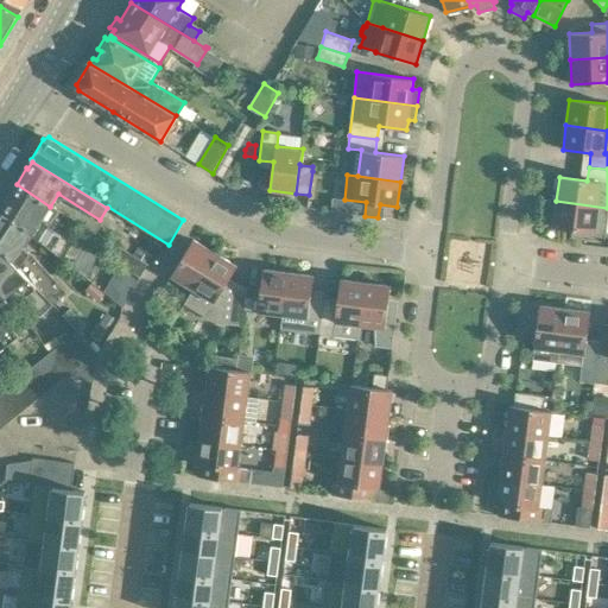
[(97,255),(48,225),(49,223),(42,220),(50,207),(17,184),(7,200),(8,200),(2,209),(2,208),(1,209),(32,235),(33,234),(74,266),(88,278),(97,255)]
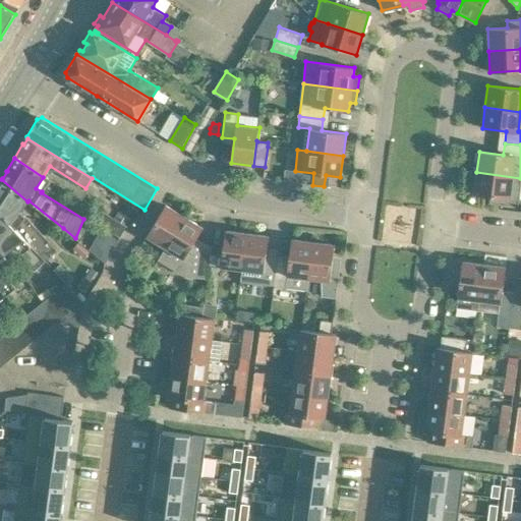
[(518,208),(520,182),(520,178),(476,172),(473,194),(490,196),(489,204),(518,208)]
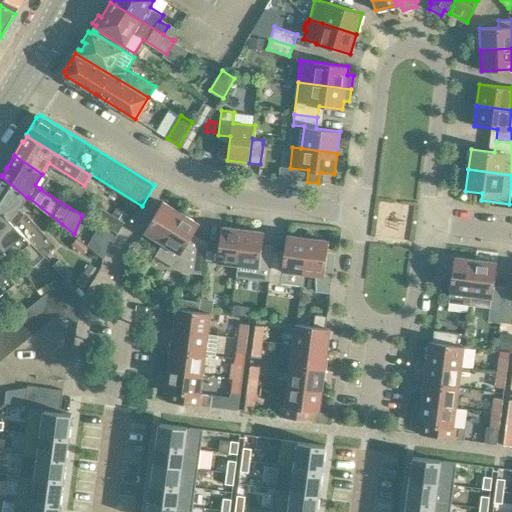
[(27,198),(1,176),(0,177),(0,207),(44,257),(57,245),(26,212),(20,206),(27,198)]
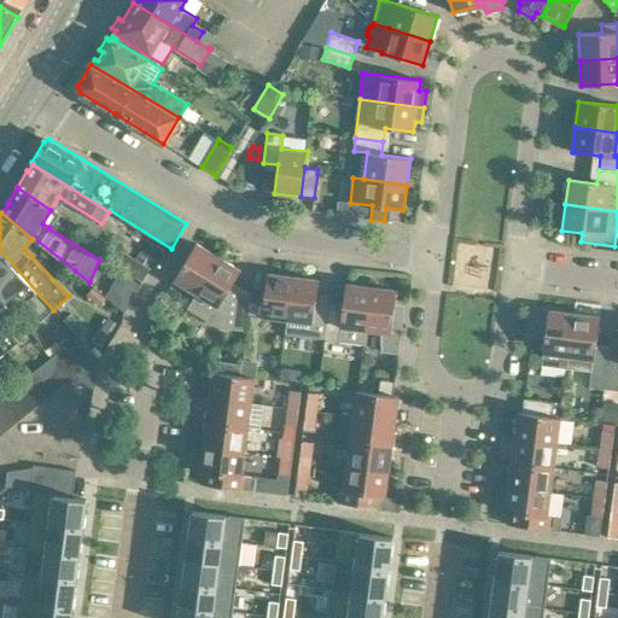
[(197,293),(219,257),(197,244),(174,280),(197,293)]
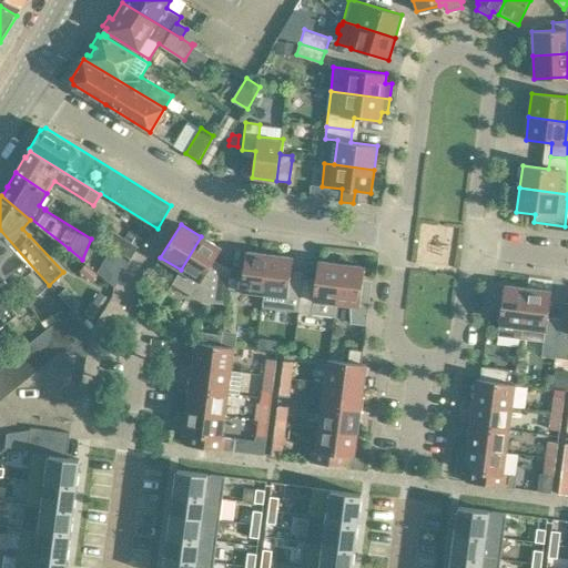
[(49,285),(0,230),(0,271),(11,285),(22,276),(38,294),(49,285)]
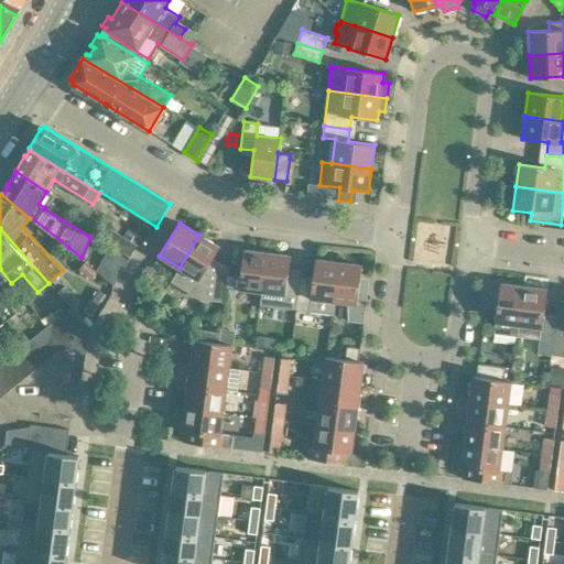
[(128,230),(123,237),(137,245),(141,238),(128,230)]
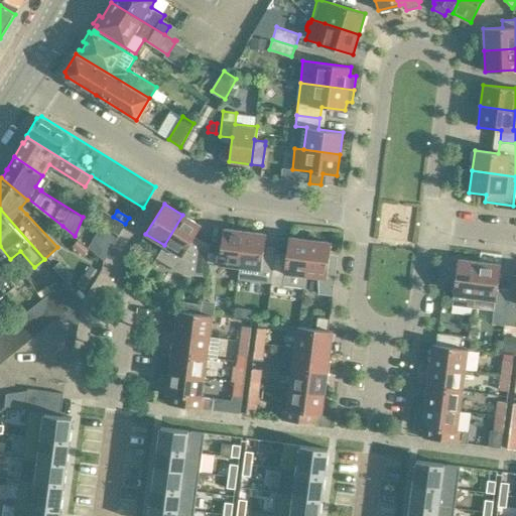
[(119,235),(125,224),(106,213),(100,224),(119,235)]
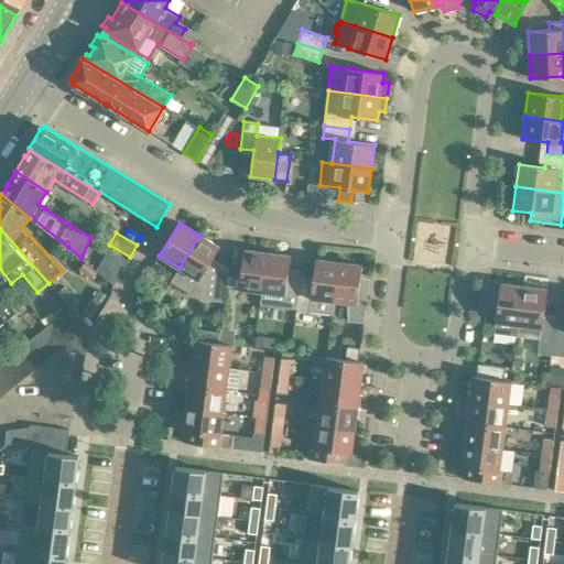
[(180,268),(171,281),(192,293),(199,280),(219,247),(199,235),(180,268)]
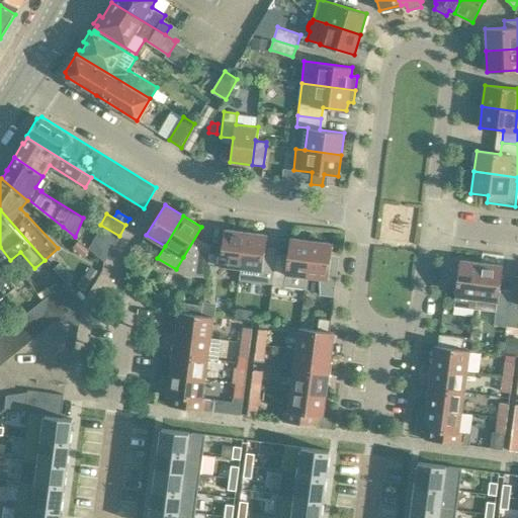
[(100,229),(95,238),(112,250),(118,240),(100,229)]
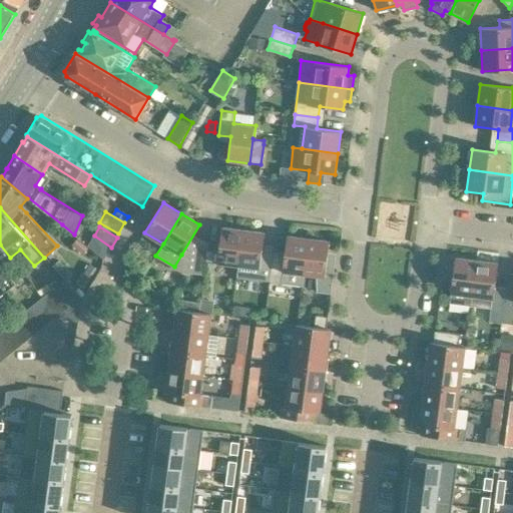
[(211,250),(210,262),(238,266),(243,230),(221,227),(218,250),(211,250)]
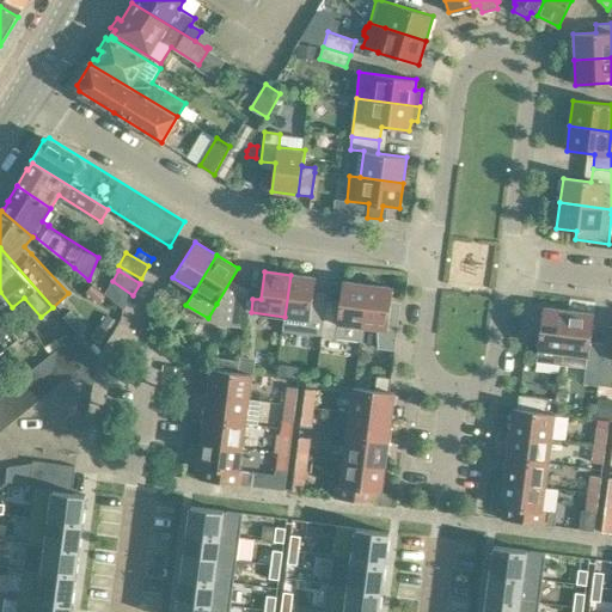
[(313,297),(316,277),(291,275),(285,317),(283,330),(322,335),(324,320),(325,308),(326,301),(320,300),(320,298),(313,297)]
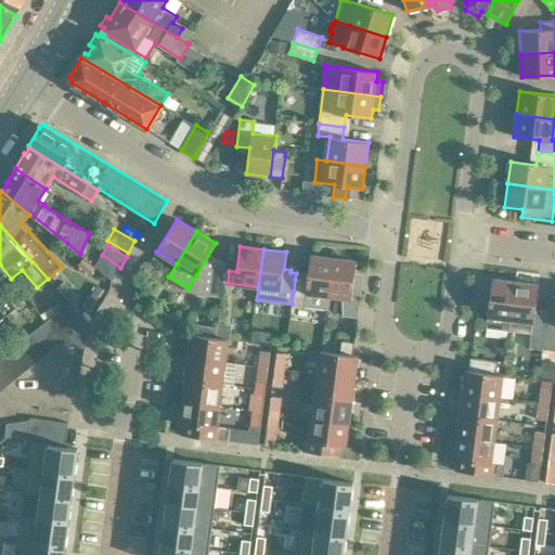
[(328,297),(334,258),(310,255),(307,281),(295,280),(294,291),(292,304),(327,309),(328,297)]
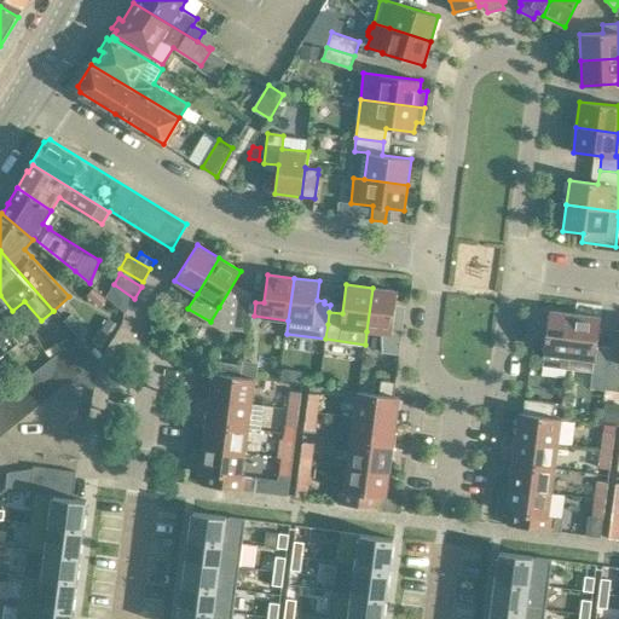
[(93,288),(87,296),(100,307),(106,299),(93,288)]
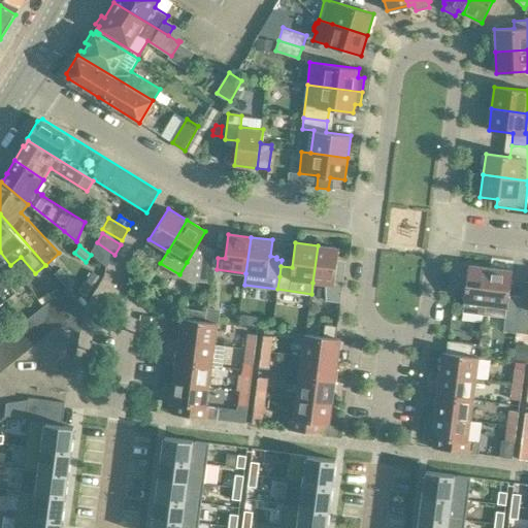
[(337,264),(339,249),(318,245),(312,283),(325,284),(327,300),(340,302),(345,265),(337,264)]
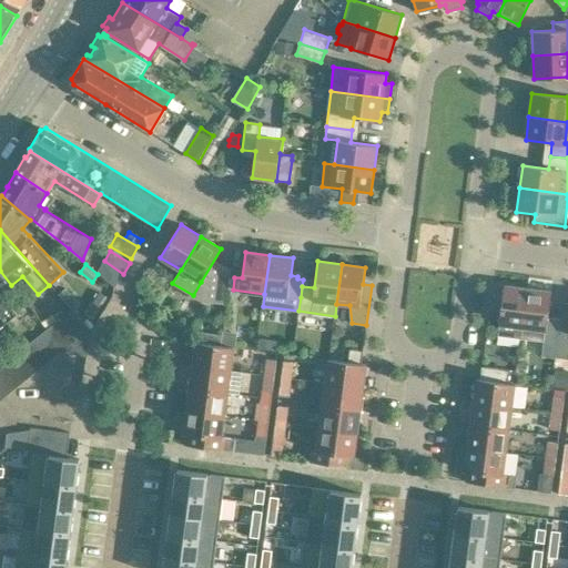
[(2,292),(11,285),(0,271),(0,314),(6,322),(19,312),(2,292)]
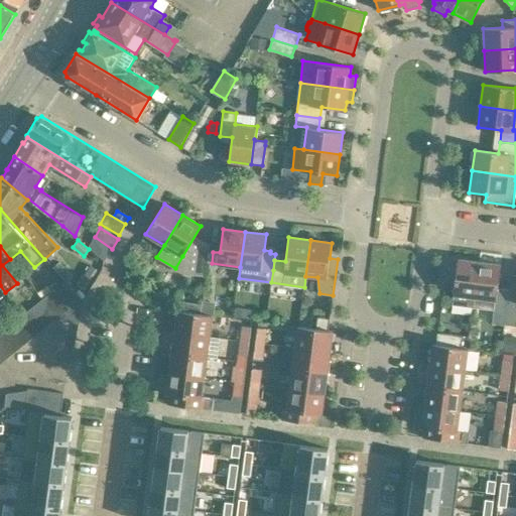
[(208,262),(209,251),(197,250),(194,272),(206,274),(208,262)]
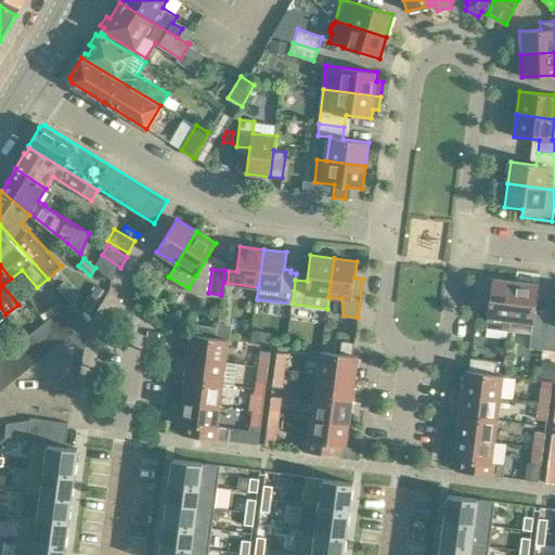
[(508,332),(515,282),(492,279),(486,328),(508,332)]
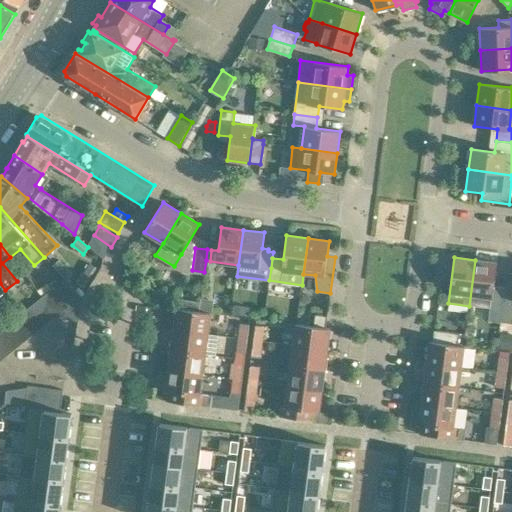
[(67,280),(73,274),(60,259),(53,265),(65,278),(67,280)]
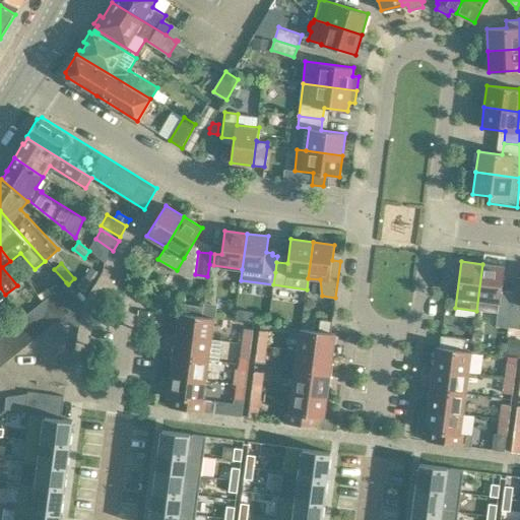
[(482,264),(476,311),(498,313),(496,324),(508,326),(513,293),(501,291),(504,267),(482,264)]
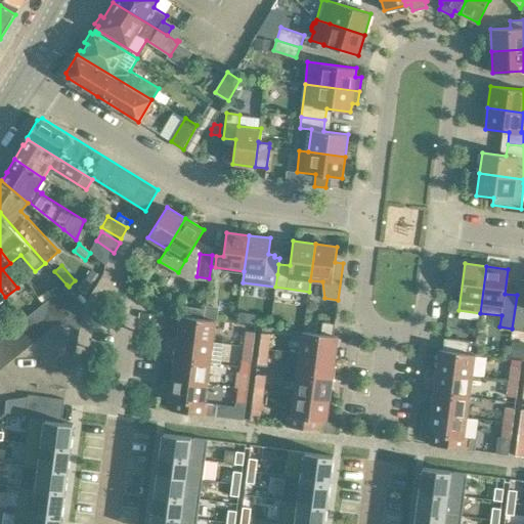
[(100,274),(92,270),(77,295),(84,300),(100,274)]
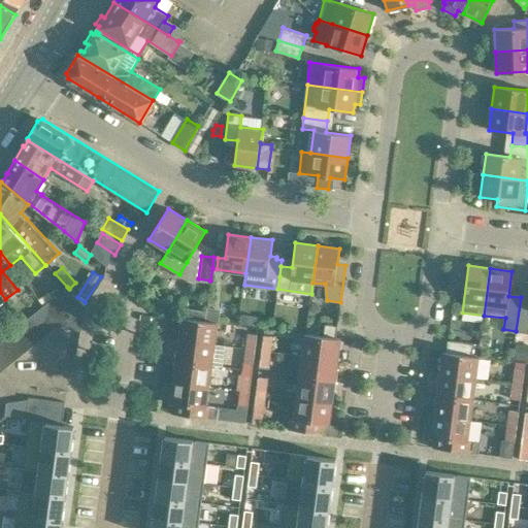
[(75,296),(69,289),(67,287),(54,298),(44,305),(42,307),(57,326),(70,329),(75,296)]
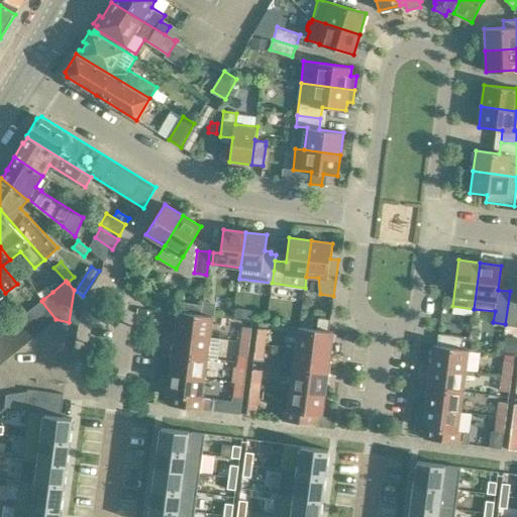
[(43,299),(53,292),(47,285),(37,292),(43,299)]
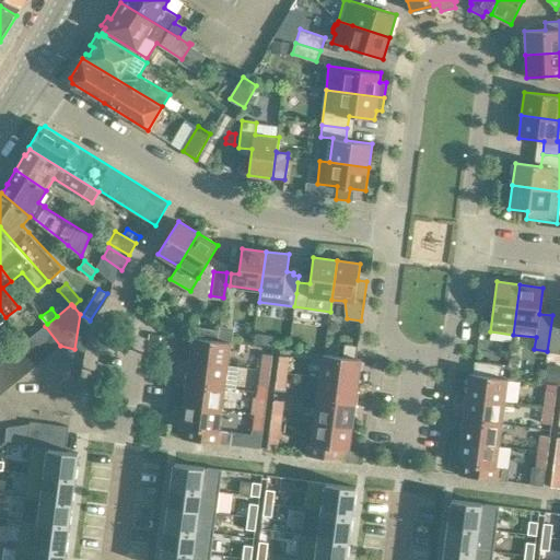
[(85,352),(91,326),(91,325),(90,325),(80,314),(74,349),(84,351),(85,352)]
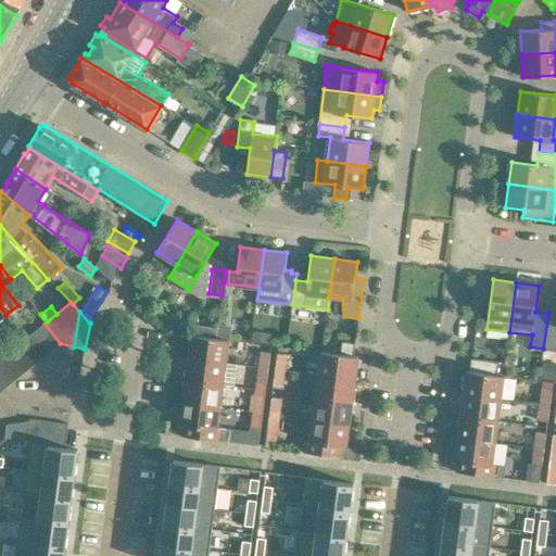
[(555,313),(548,313),(543,349),(555,350),(555,313)]
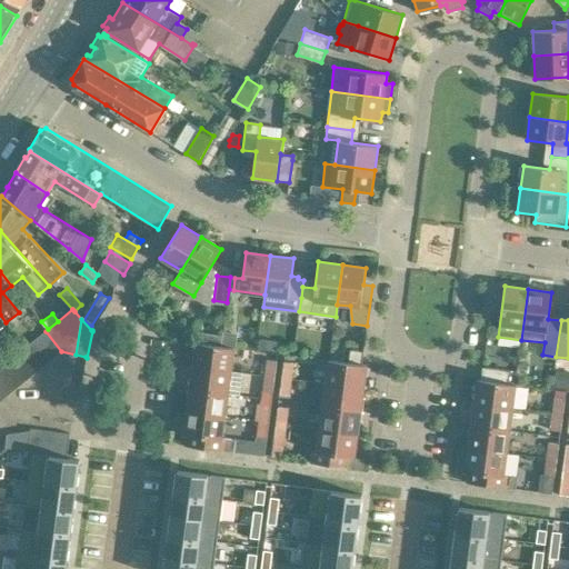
[(61,351),(46,331),(36,339),(51,359),(61,351)]
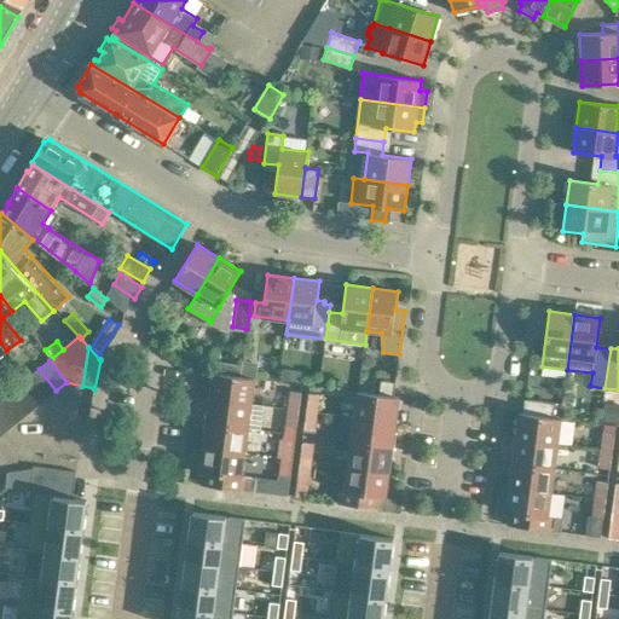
[(243,363),(241,376),(254,377),(255,370),(250,363),(243,363)]
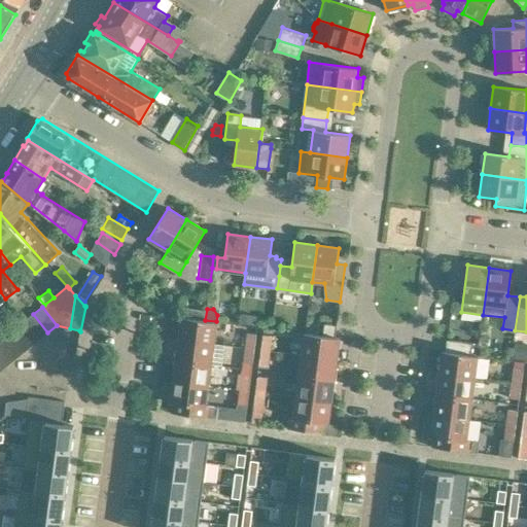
[(197,310),(196,319),(204,320),(206,311),(197,310)]
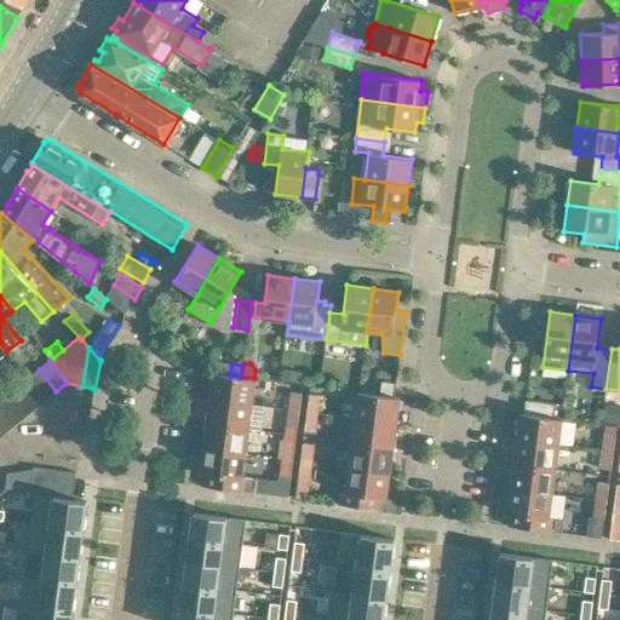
[(56,391),(39,369),(36,371),(28,378),(45,400),(56,391)]
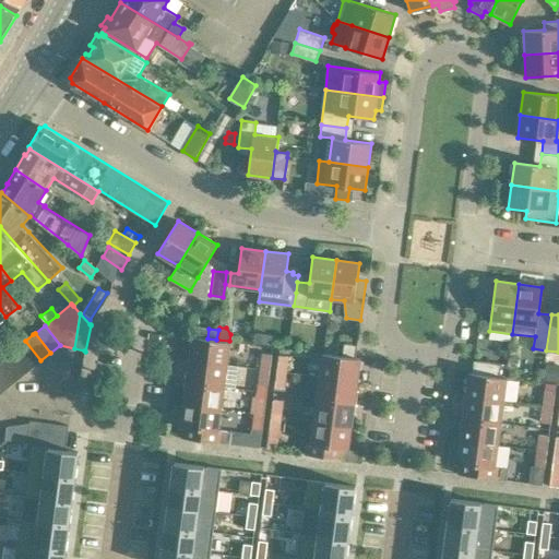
[(227,365),(229,342),(216,340),(207,339),(192,337),(189,360),(227,365)]
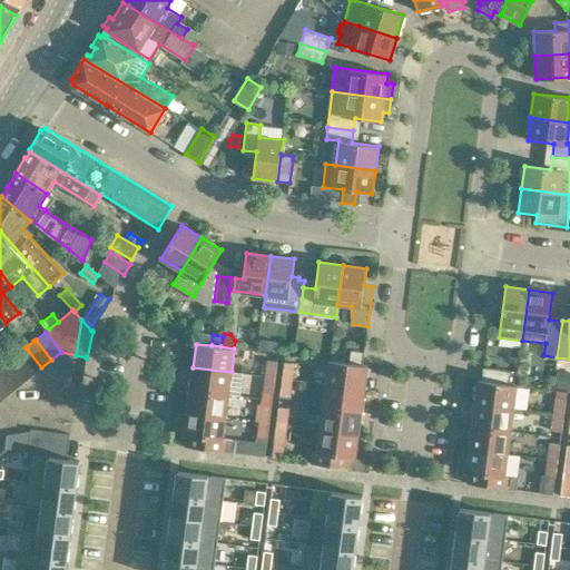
[(41,367),(26,347),(16,355),(31,375),(41,367)]
